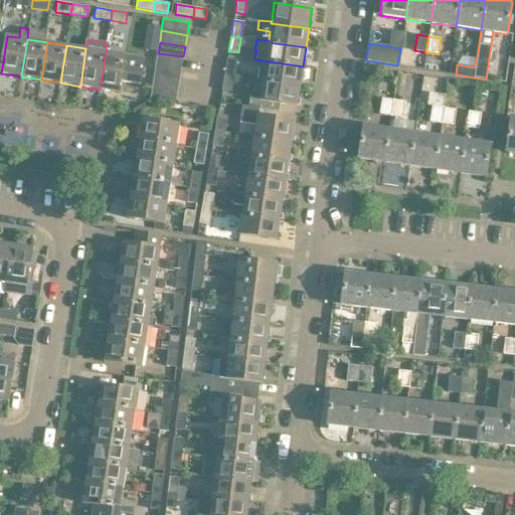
[(144,59),(125,56),(126,54),(106,51),(100,90),(120,93),(121,82),(140,86),(144,59)]
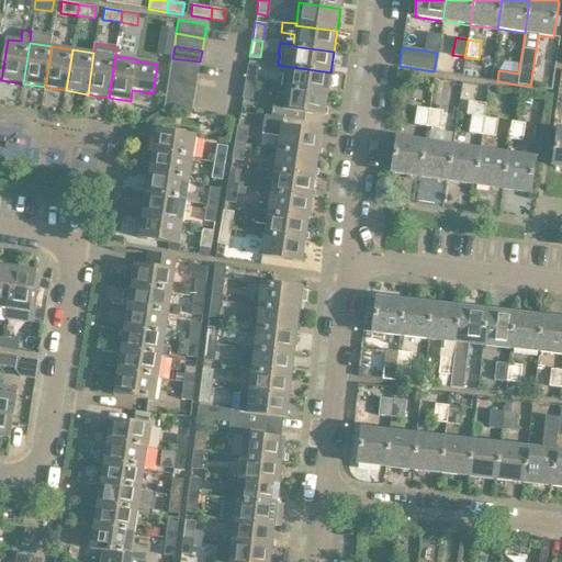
[(170,71),(198,76),(200,62),(172,58),(170,71)]
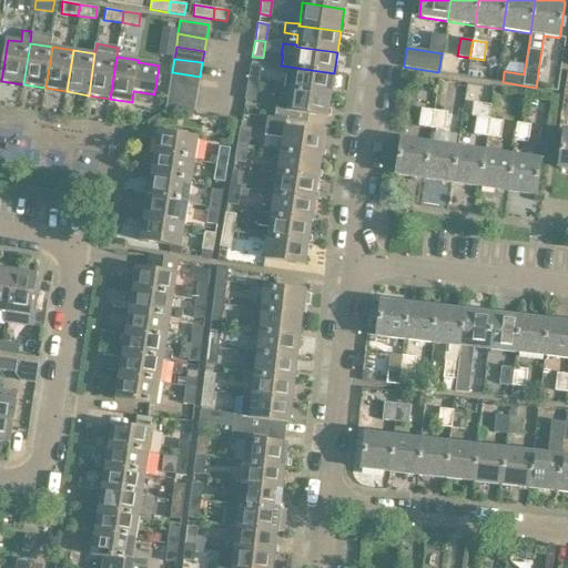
[(247,83),(259,84),(262,68),(251,66),(247,83)]
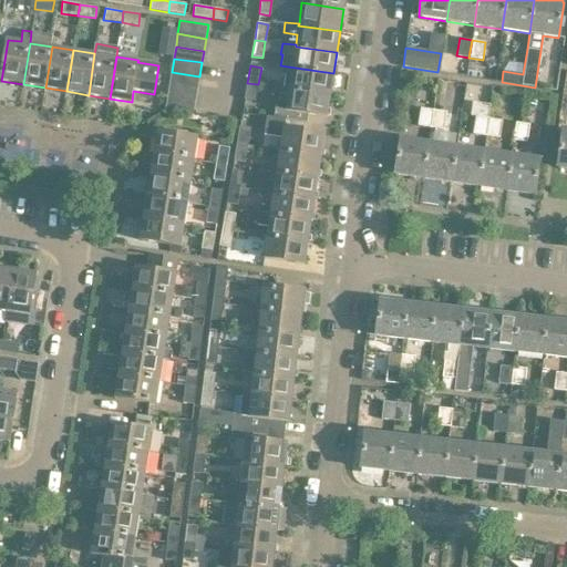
[(281,88),(289,89),(330,95),(333,73),(280,65),(279,75),(284,76),(281,88)]
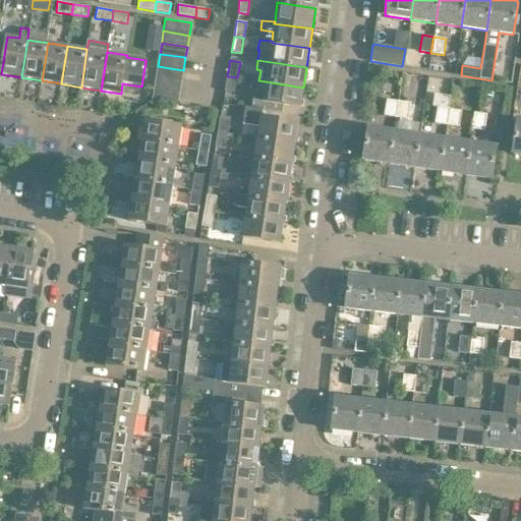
[(156,78),(181,82),(183,70),(158,66),(156,78)]
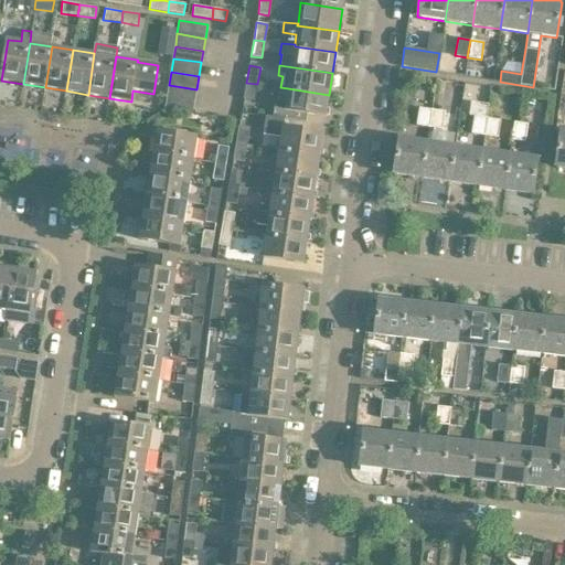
[(257,84),(246,83),(244,98),(254,100),(257,84)]
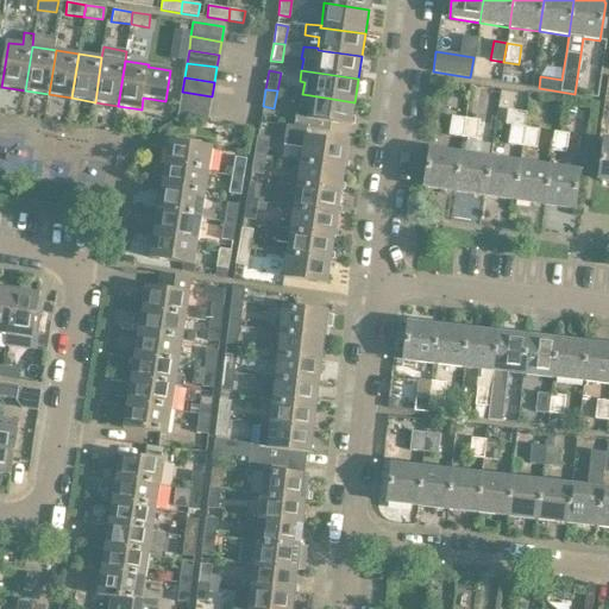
[(212,96),(182,92),(180,105),(209,110),(212,96)]
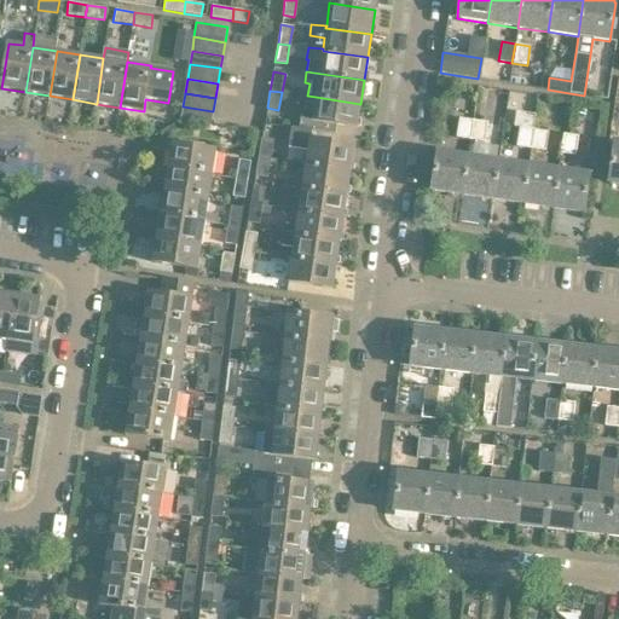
[(360,104),(316,97),(312,121),(299,119),(298,128),(312,131),(335,134),(336,125),(357,127),(360,104)]
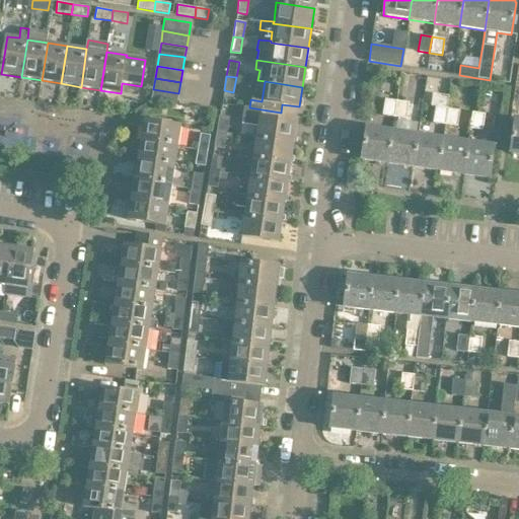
[(178,93),(153,89),(151,100),(177,104),(178,93)]
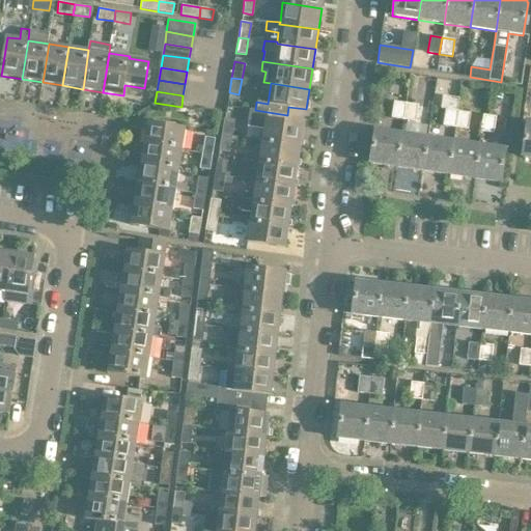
[(441,108),(445,109),(443,126),(455,128),(458,111),(459,99),(443,96),(441,108)]
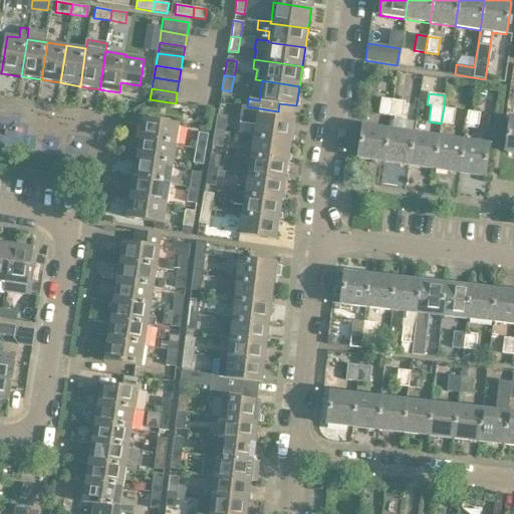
[(391,115),(394,100),(381,98),(378,113),(391,115)]
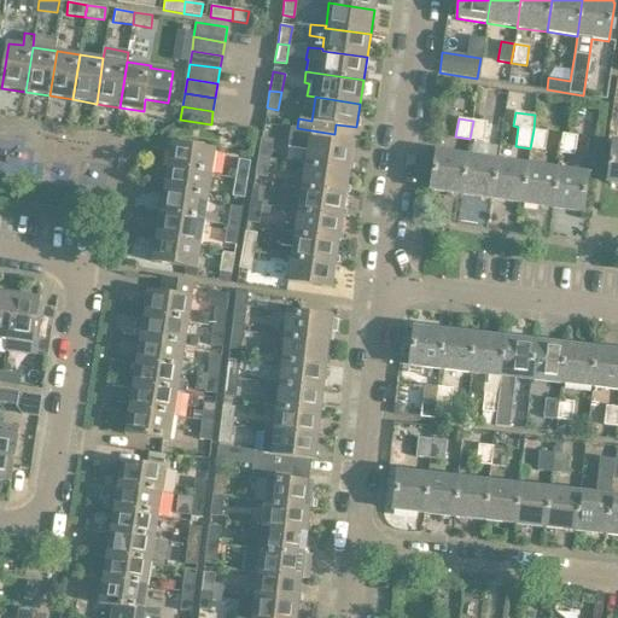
[(473,121),(470,139),(483,141),(487,122),(473,121)]
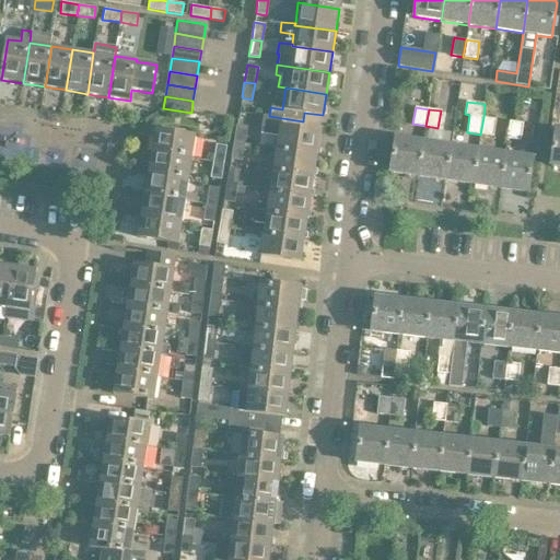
[(317,155),(321,132),(281,127),(282,118),(269,116),(264,115),(260,133),(278,136),(276,149),(317,155)]
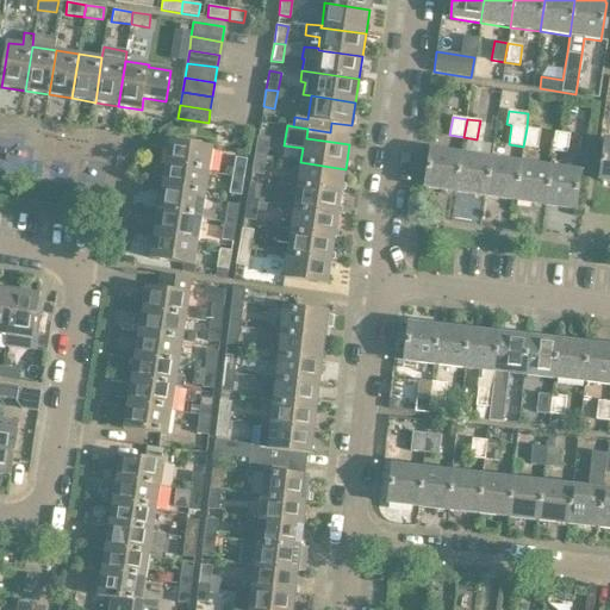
[(540,130),(527,128),(523,147),(537,149),(540,130)]
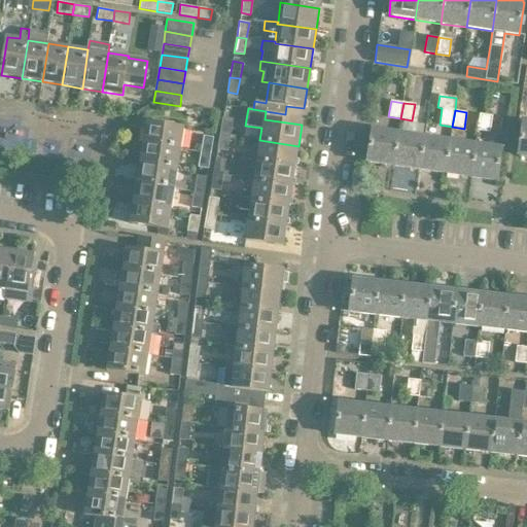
[(492,115),(480,113),(477,130),(490,132),(492,115)]
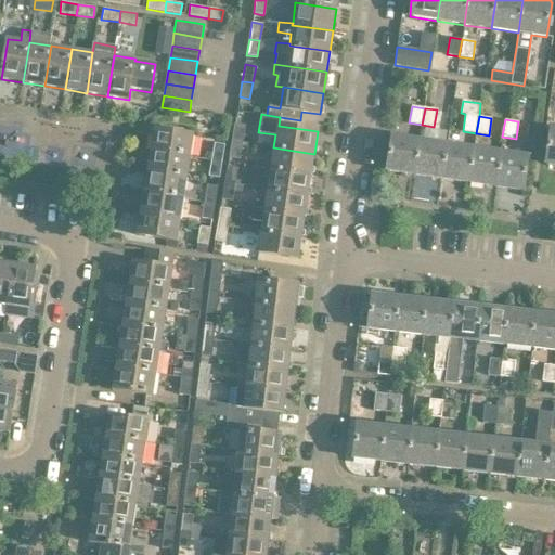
[(232,141),(242,142),(245,126),(234,124),(232,141)]
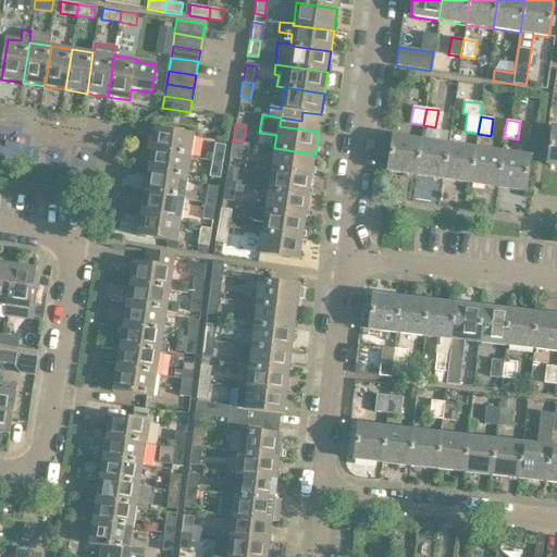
[(153,128),(150,150),(192,157),(195,134),(153,128)]
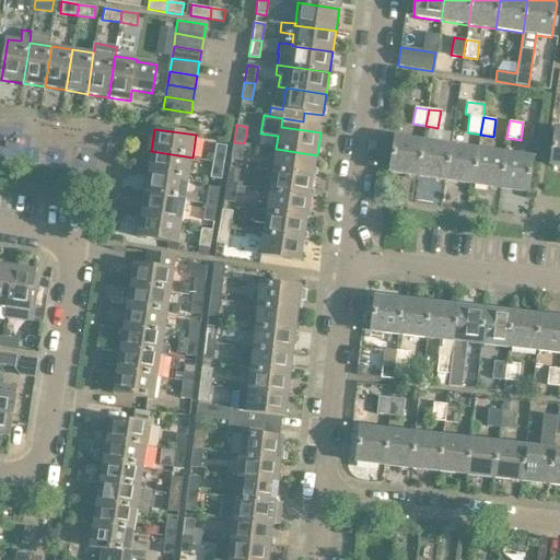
[(550,166),(559,167),(559,131),(556,131),(550,166)]
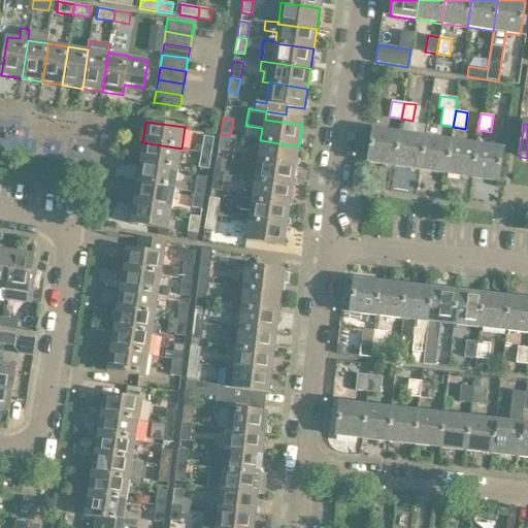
[(394,167),(399,134),(372,130),(367,163),(394,167)]
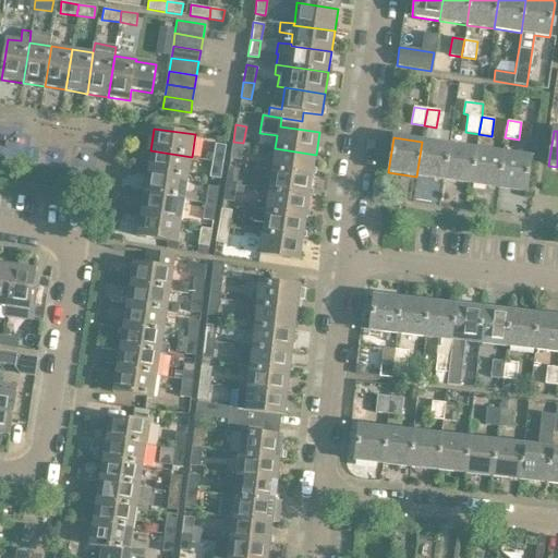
[(243,143),(233,142),(230,158),(240,159),(243,143)]
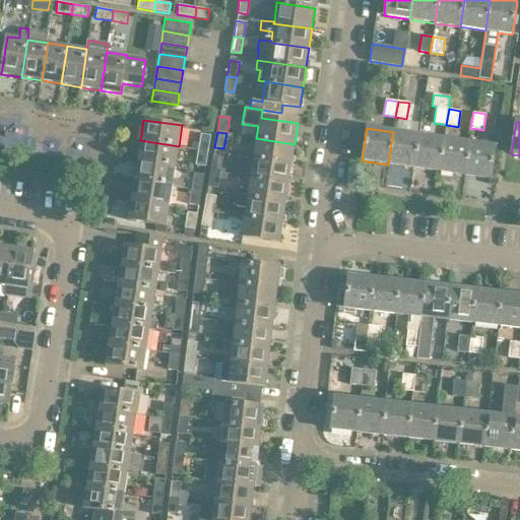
[(418,136),(393,132),(388,165),(413,169),(418,136)]
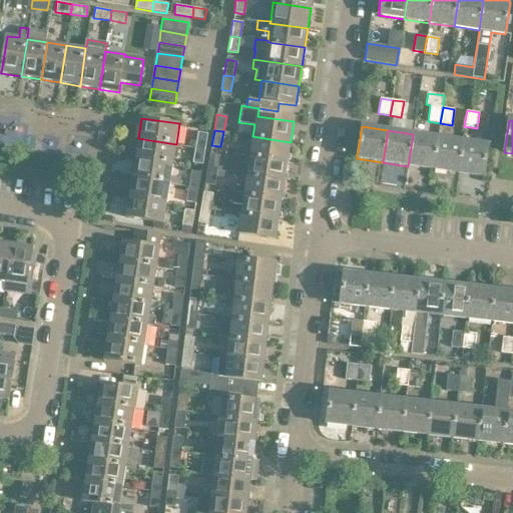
[(195,147),(204,148),(207,134),(197,132),(195,147)]
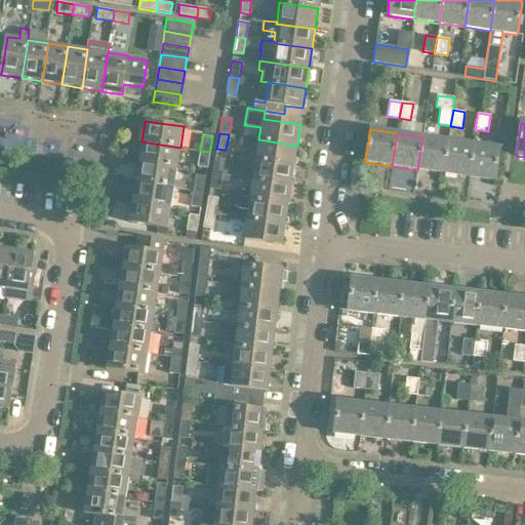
[(448,142),(422,137),(417,170),(443,174),(448,142)]
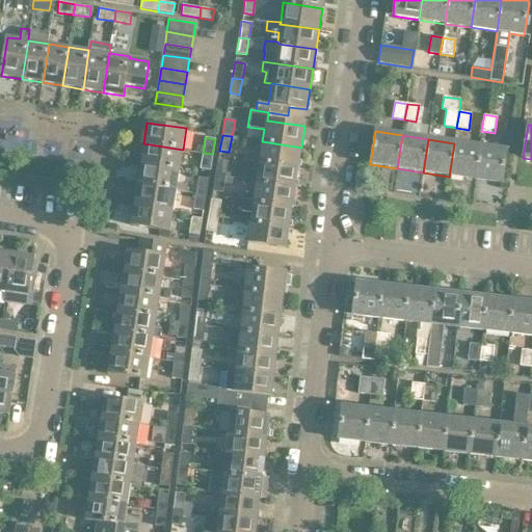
[(262,141),(259,162),(298,167),(301,148),(262,141)]
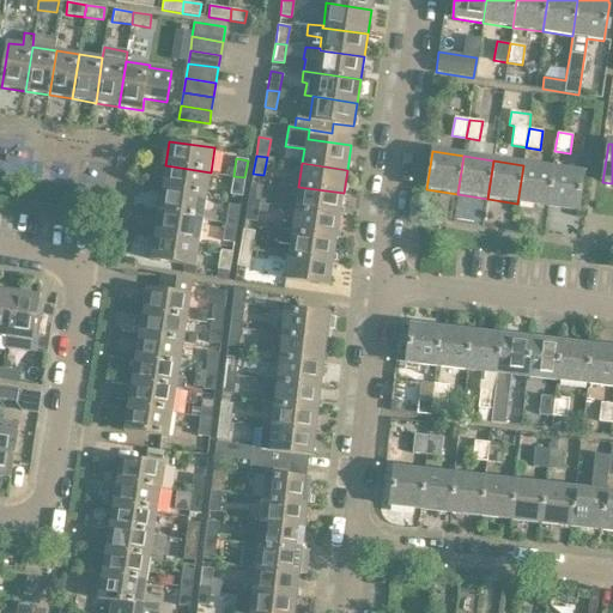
[(165,165),(162,188),(207,195),(211,173),(165,165)]
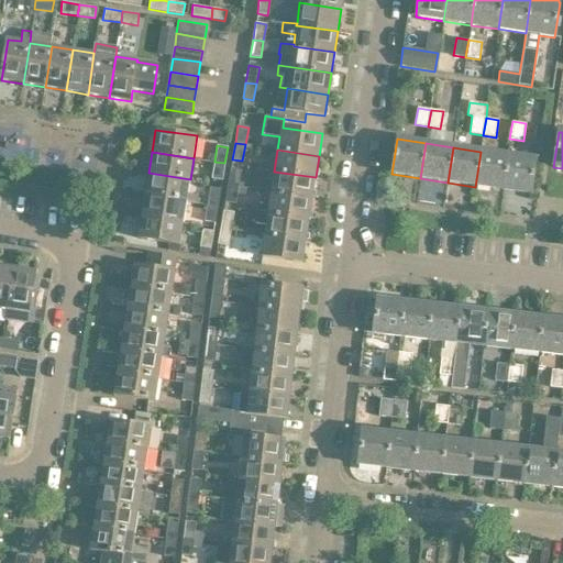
[(508,156),(481,152),(475,187),(503,191),(508,156)]
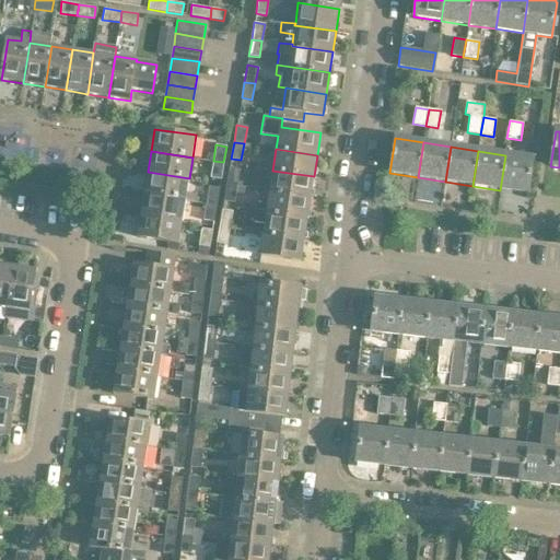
[(505,155),(500,190),(528,194),(534,160),(505,155)]
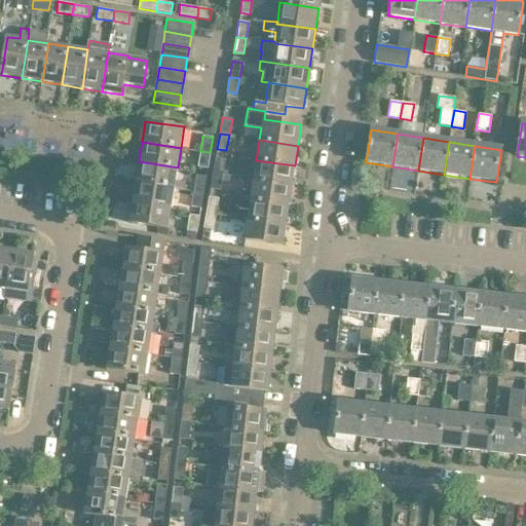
[(210,152),(200,151),(197,166),(208,168),(210,152)]
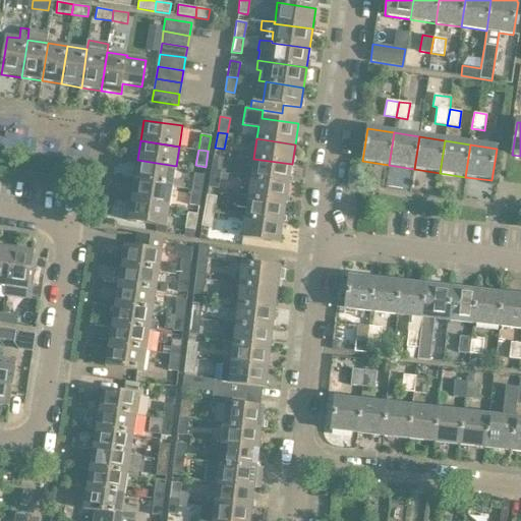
[(211,171),(221,173),(223,157),(213,156),(211,171)]
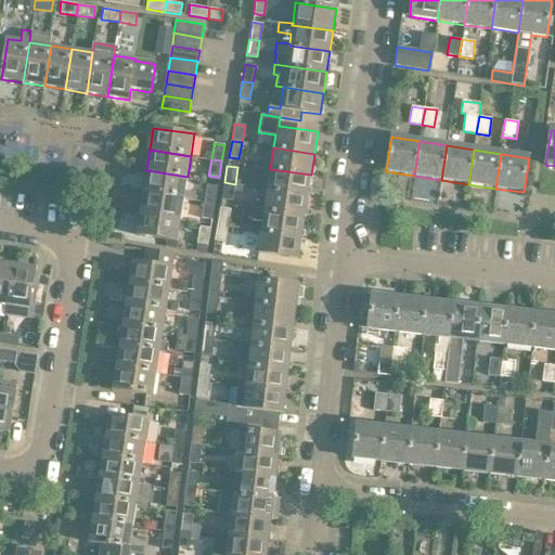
[(270,169),(268,190),(308,195),(311,175),(270,169)]
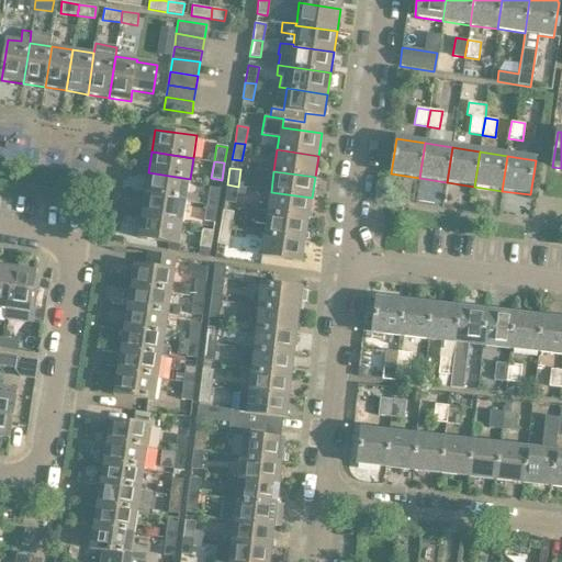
[(148,172),(145,193),(187,201),(187,200),(197,202),(198,193),(188,192),(190,179),(148,172)]
